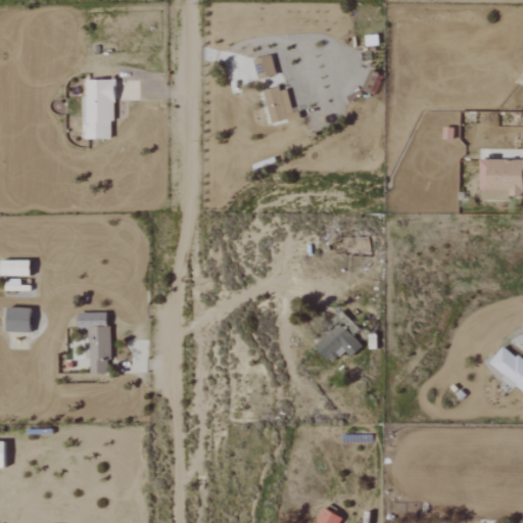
[(276,77),(273,56),(254,59),(257,80),(276,77)]
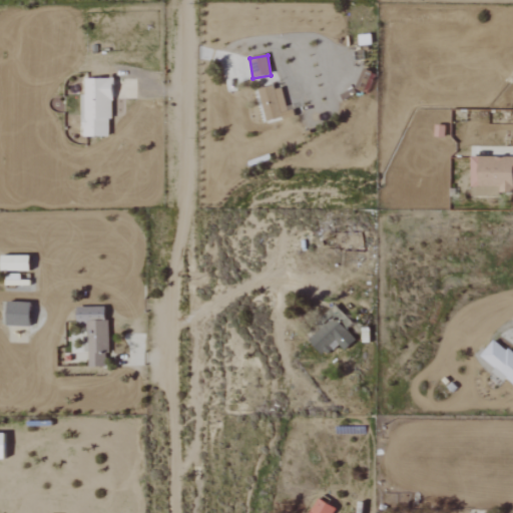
[(83,136),(113,136),(112,78),(86,78),(86,96),(83,96),(83,136)]
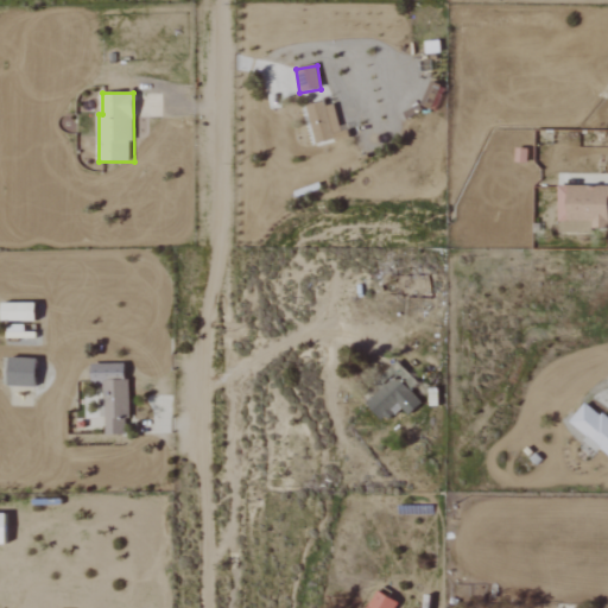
[(317,143),(342,135),(333,101),(308,108),(317,143)]
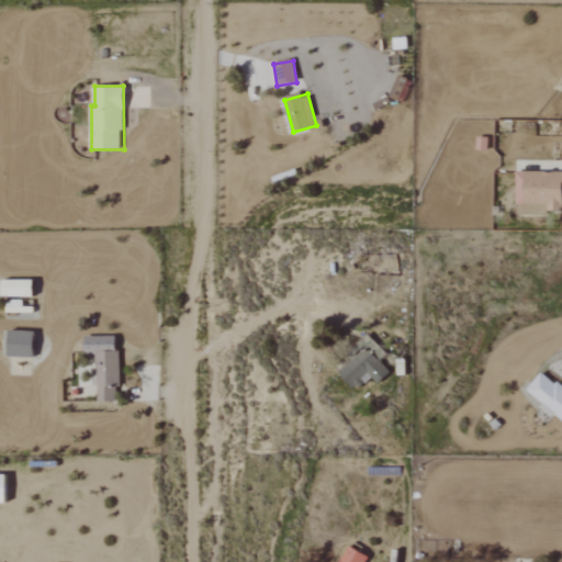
[(561,172),(517,172),(516,214),(561,214),(561,172)]
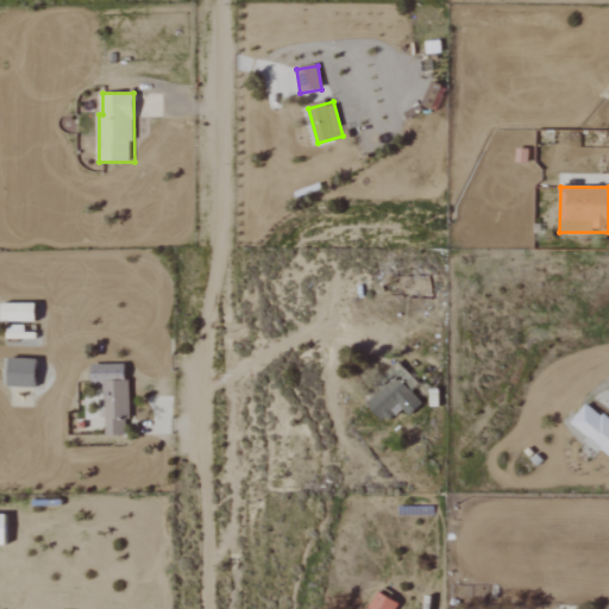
[(37,305),(4,303),(2,321),(37,322),(37,305)]
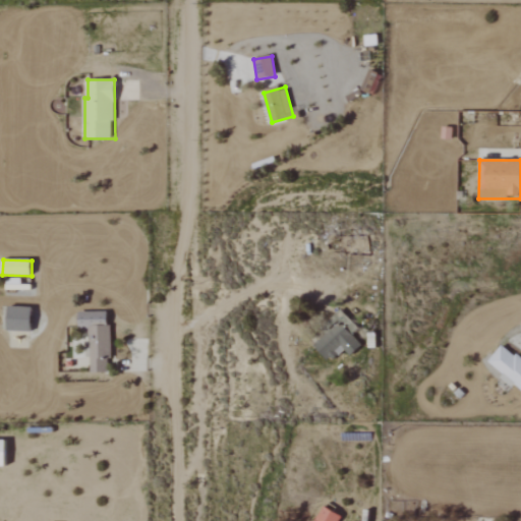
[(32,307),(8,306),(8,331),(32,332),(32,307)]
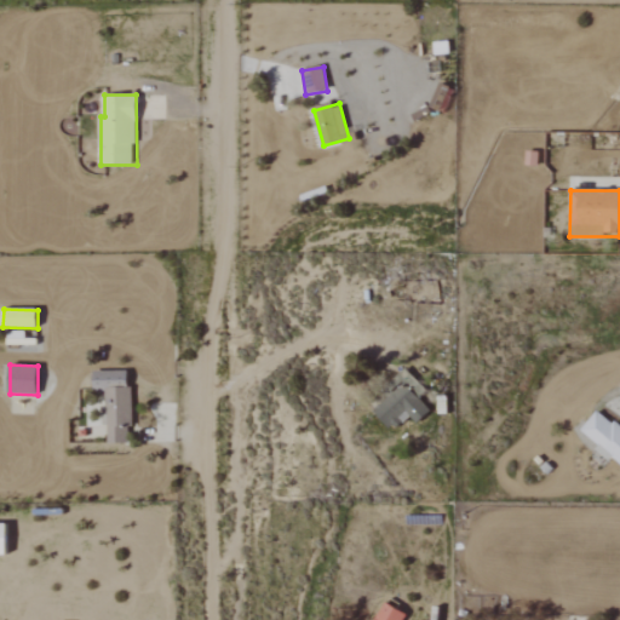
[(417,424),(431,411),(419,397),(426,391),(406,369),(383,391),(388,399),(373,412),(392,431),(409,415),(417,424)]
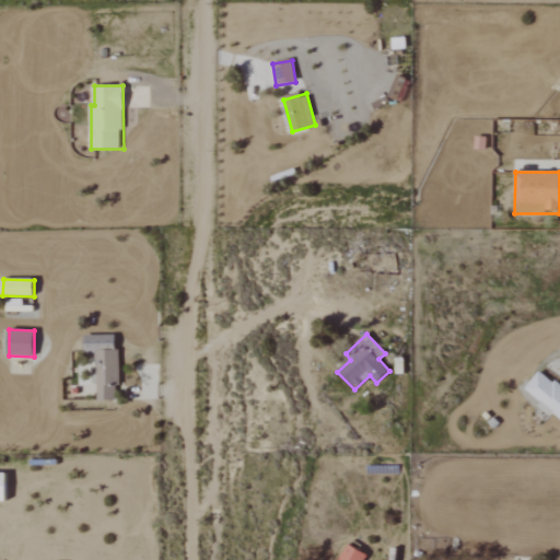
[(119,350),(114,350),(114,336),(85,336),(85,353),(94,353),(94,384),(97,384),(97,400),(117,400),(116,386),(120,386),(119,350)]
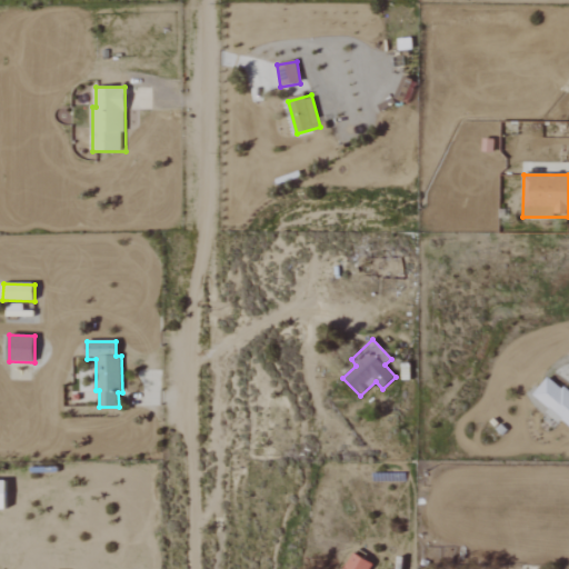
[(533,396),(551,409),(548,413),(559,422),(561,420),(568,425),(568,391),(549,376),(533,396)]
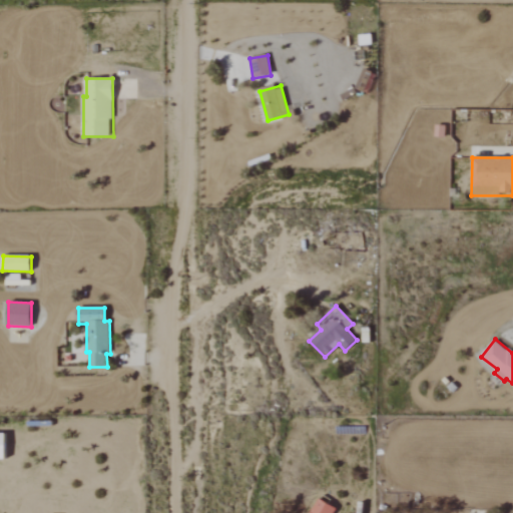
[(335,512),(337,509),(318,500),(311,512),(335,512)]
